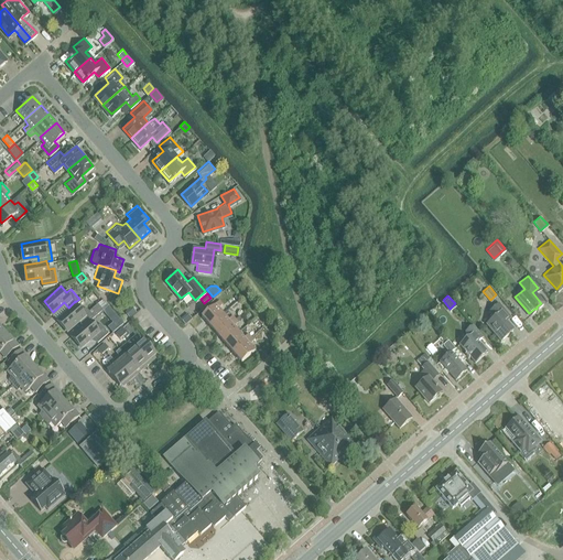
[(68,308),(57,316),(67,327),(78,319),(83,323),(89,318),(103,307),(107,302),(103,297),(97,301),(88,309),(85,304),(80,308),(75,302),(75,301),(68,308)]
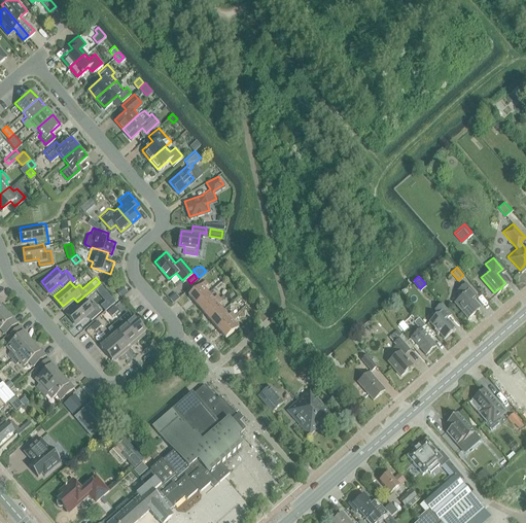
[(187,292),(195,302),(208,290),(204,284),(207,281),(204,278),(187,292)]
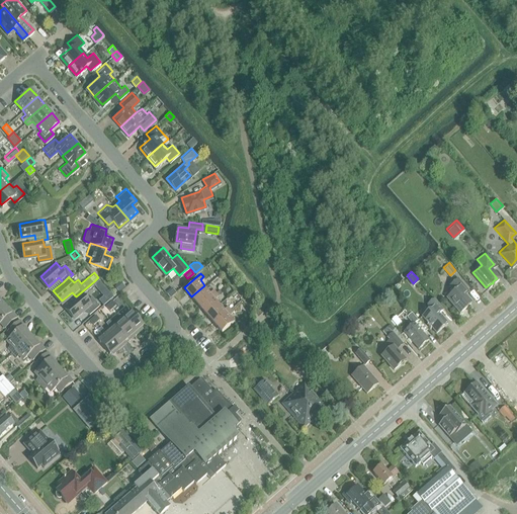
[(466,286),(460,278),(458,276),(449,283),(453,288),(447,294),(459,310),(470,301),(464,293),(461,290),(466,286)]
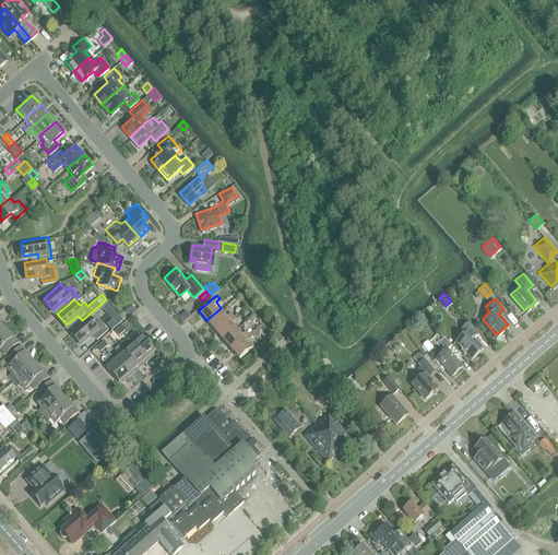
[(206,320),(215,329),(233,314),(229,310),(226,314),(221,308),(206,320)]
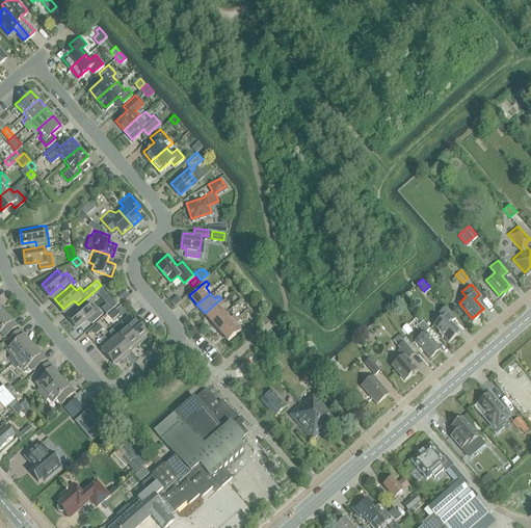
[(110,295),(104,300),(110,307),(115,302),(110,295)]
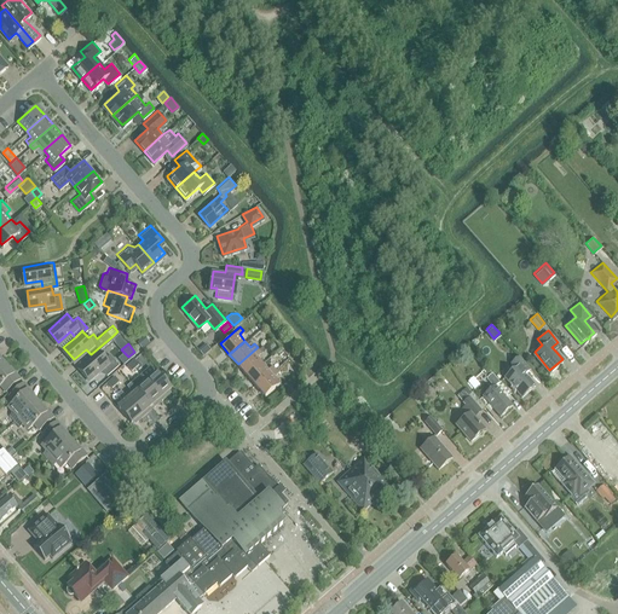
[(238,364),(247,374),(261,360),(256,354),(260,351),(258,347),(238,364)]
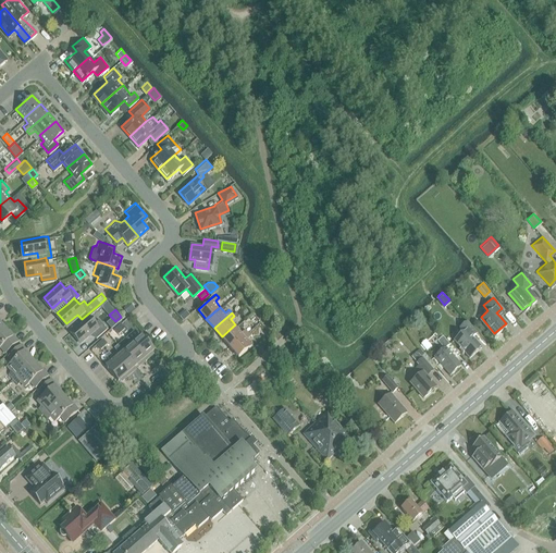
[(88,314),(82,319),(71,329),(81,340),(91,330),(96,335),(107,327),(98,317),(94,320),(88,314)]
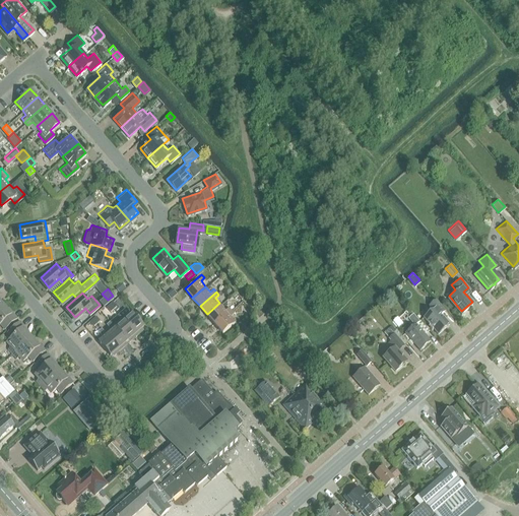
[(436,297),(429,303),(432,307),(424,314),(438,331),(448,322),(440,312),(445,308),(436,297)]
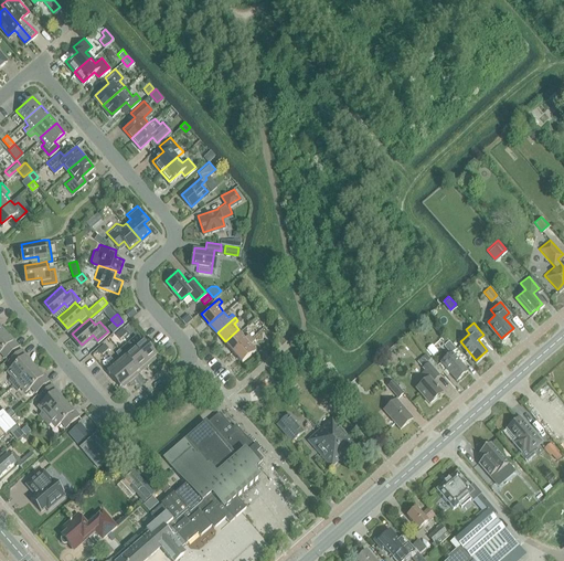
[(2,329),(0,330),(0,349),(4,355),(18,343),(12,337),(11,339),(2,329)]
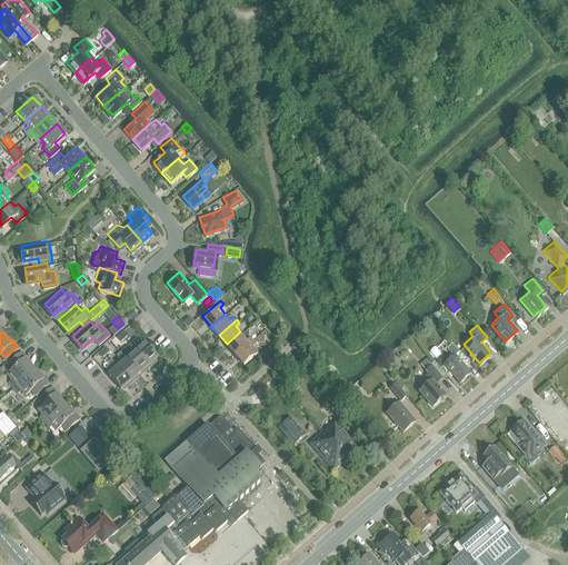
[(227,344),(235,353),(252,337),(249,334),(246,337),(240,331),(227,344)]
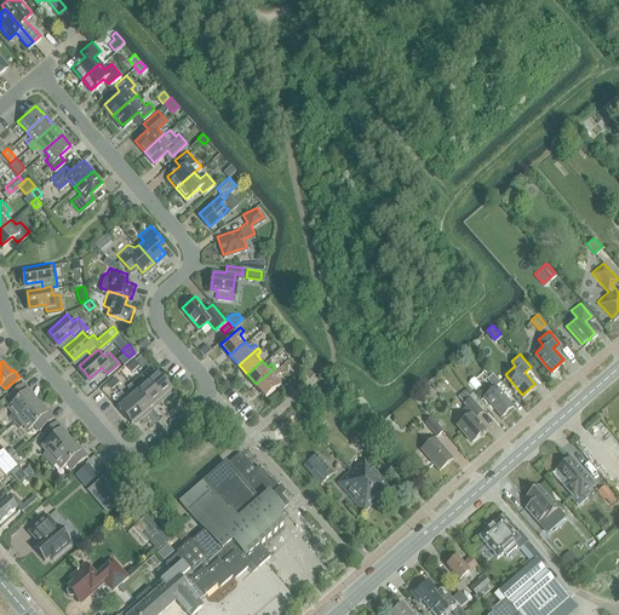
[(144,367),(139,372),(162,397),(167,392),(165,390),(171,386),(156,369),(154,371),(153,369),(149,373),(144,367)]
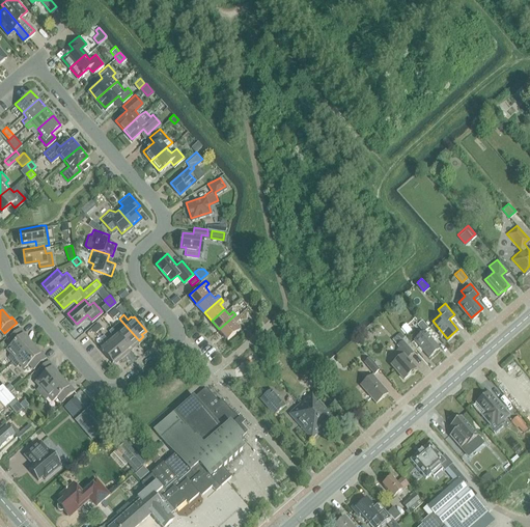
[(235,314),(219,329),(226,338),(240,327),(234,321),(238,317),(235,314)]
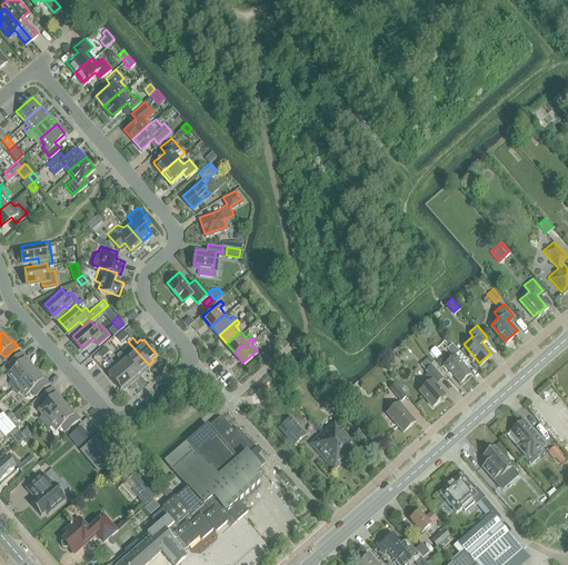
[(447,345),(454,353),(455,353),(458,349),(451,340),(447,345)]
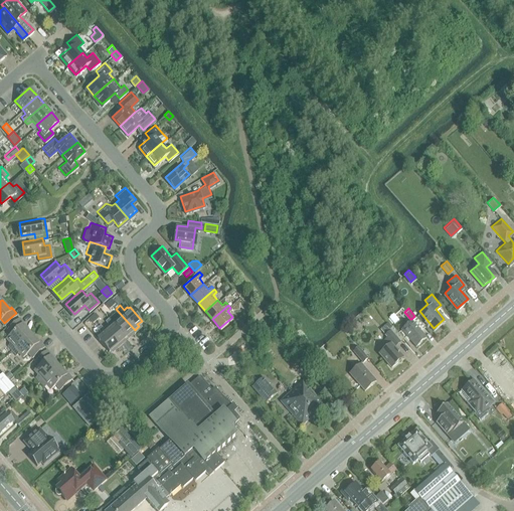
[(116,309),(108,316),(125,335),(129,332),(131,333),(135,330),(116,309)]
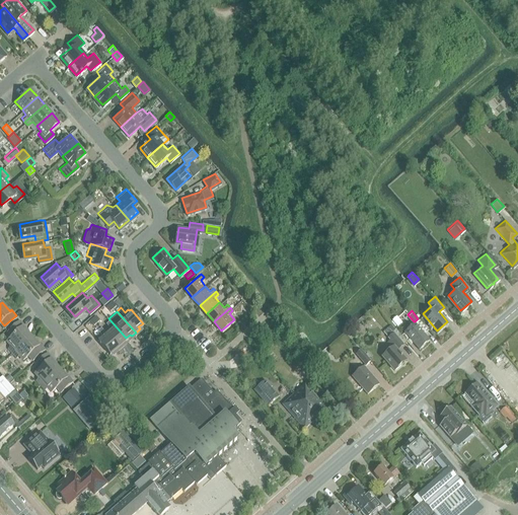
[(7,346),(11,350),(30,335),(22,325),(23,323),(19,318),(7,329),(11,334),(6,338),(10,343),(7,346)]
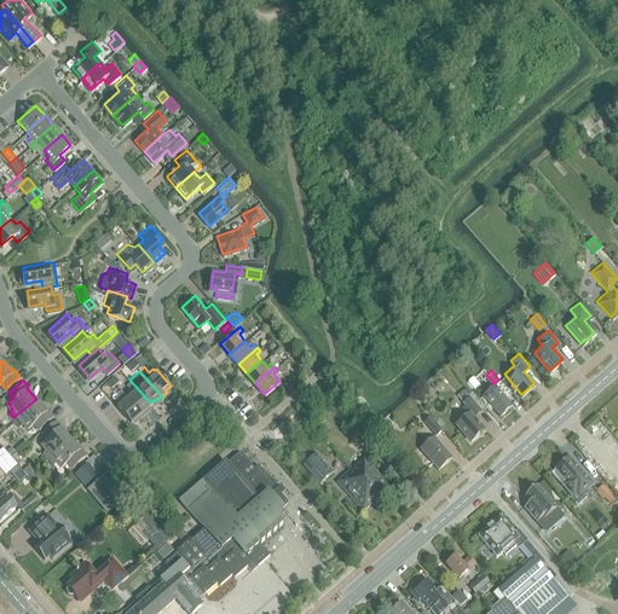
[(130,388),(125,393),(142,413),(146,409),(145,407),(150,403),(130,380),(126,383),(130,388)]
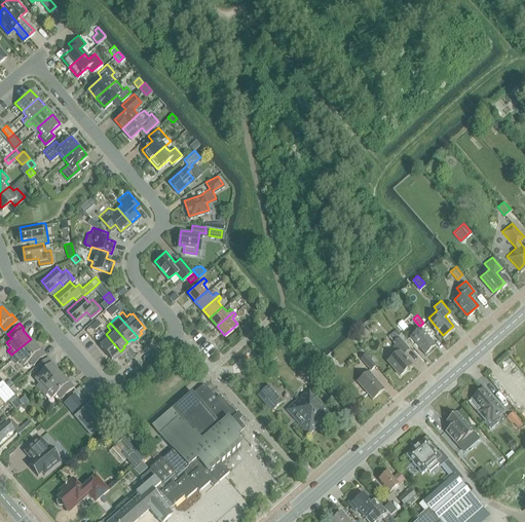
[(409,334),(406,337),(410,343),(414,340),(417,344),(423,350),(422,351),(423,351),(434,342),(435,342),(434,341),(420,326),(419,326),(409,334)]
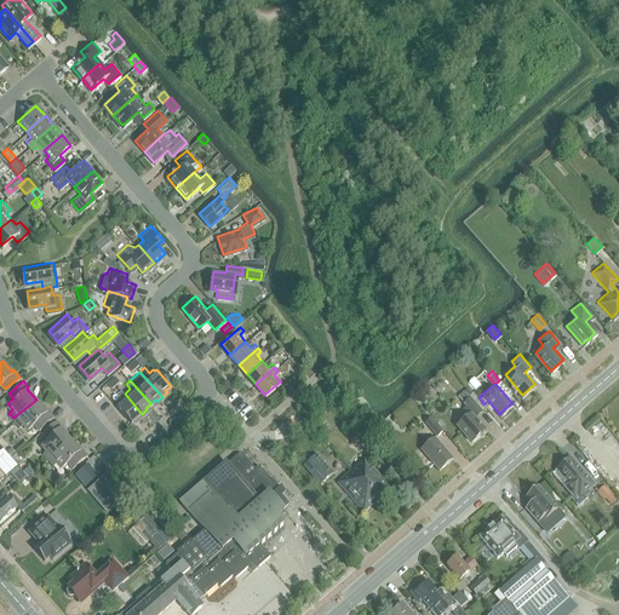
[(142,414),(125,394),(120,389),(116,392),(120,397),(116,401),(118,402),(116,404),(131,420),(136,417),(137,418),(142,414)]
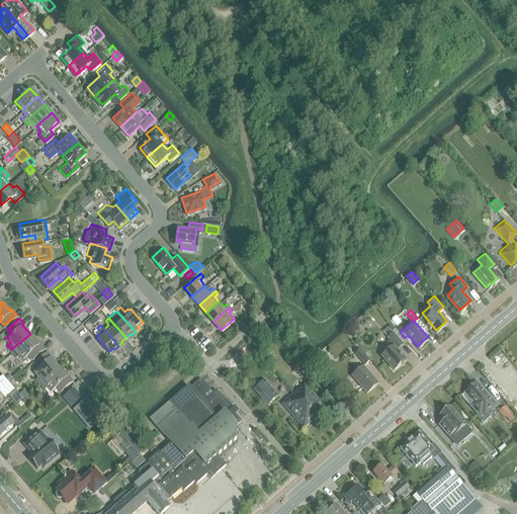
[(396,328),(392,331),(401,342),(405,339),(404,338),(400,332),(396,328)]
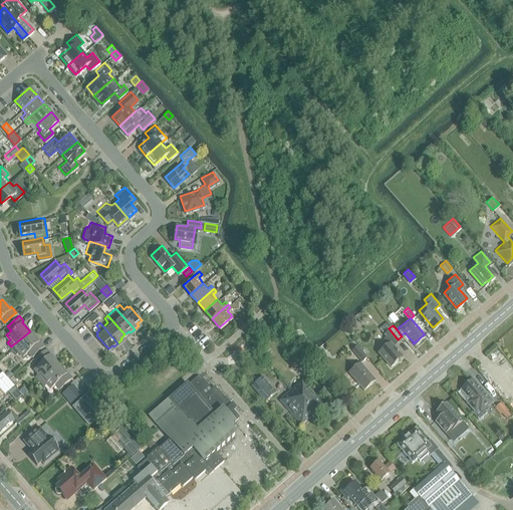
[(398,339),(389,328),(383,332),(386,335),(382,337),(388,342),(377,351),(390,364),(401,355),(392,344),(398,339)]
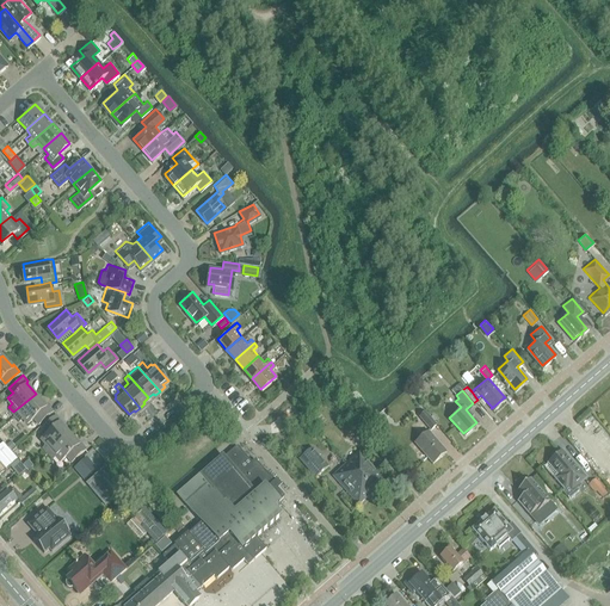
[(36,394),(13,412),(19,418),(23,415),(28,420),(32,415),(37,421),(51,409),(47,402),(44,404),(36,394)]
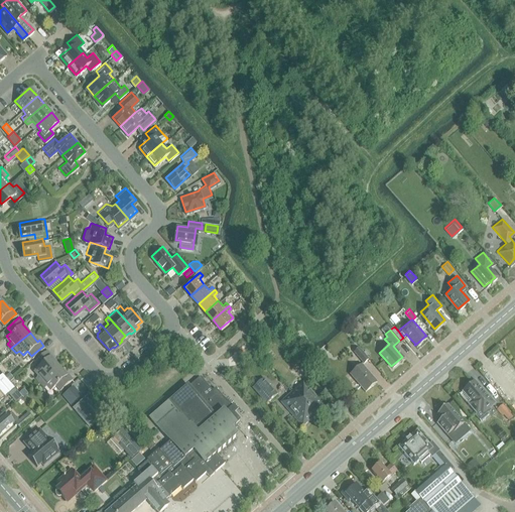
[(5,344),(0,348),(4,353),(9,349),(5,344)]
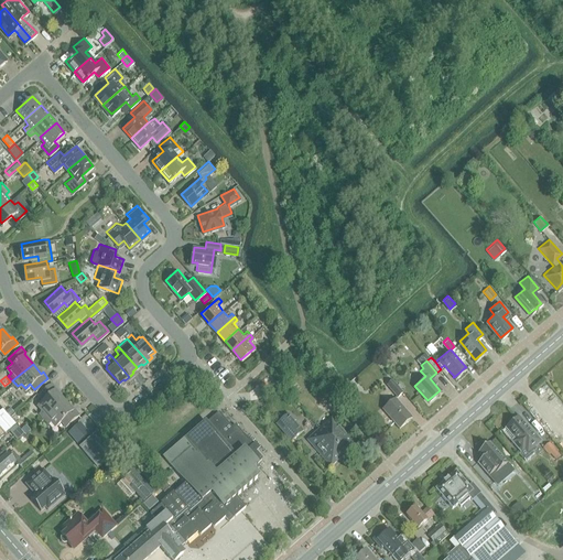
[(391,378),(386,383),(396,395),(401,389),(396,384),(391,378)]
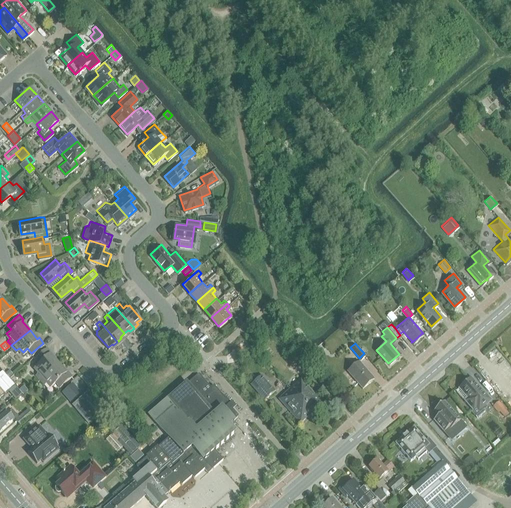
[(35,372),(39,377),(57,361),(49,352),(51,351),(46,346),(34,356),(38,361),(34,365),(38,370),(35,372)]
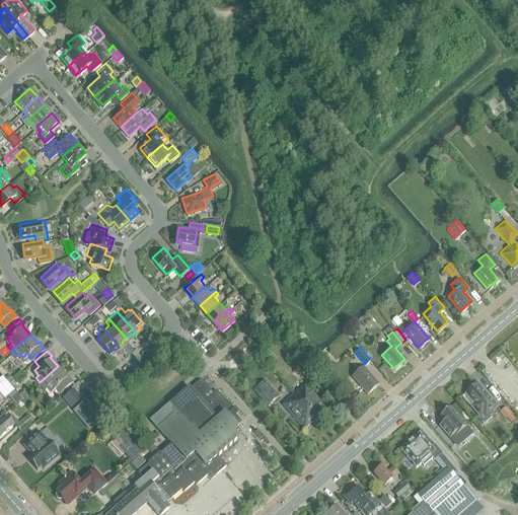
[(377,381),(363,364),(351,374),(366,391),(377,381)]
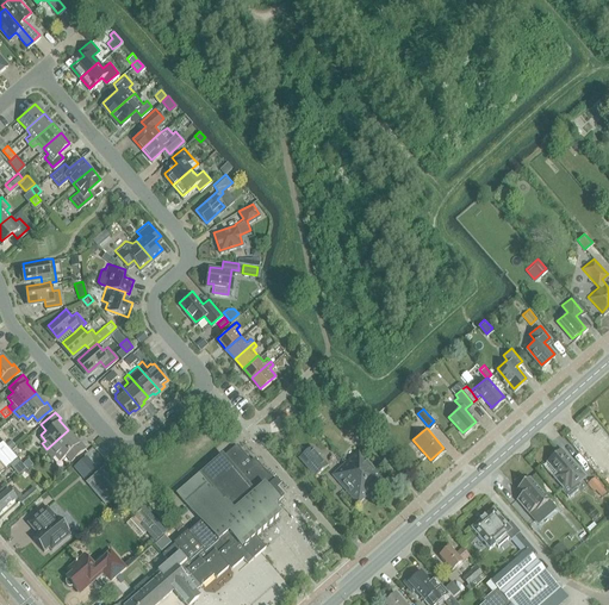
[(68,430),(47,449),(51,455),(55,451),(60,457),(66,453),(70,459),(85,446),(79,440),(78,441),(68,430)]
